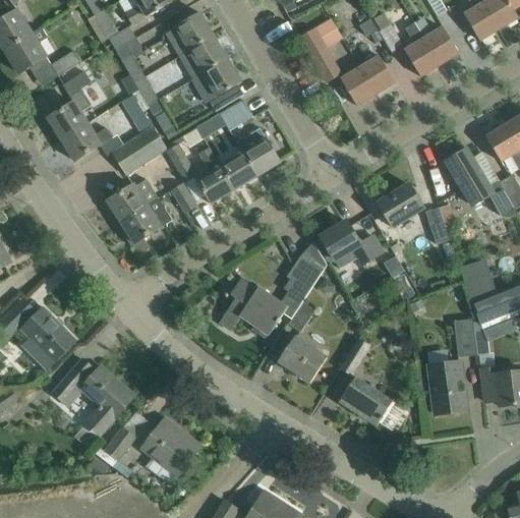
[(87,0),(96,14),(107,7),(103,0),(87,0)]
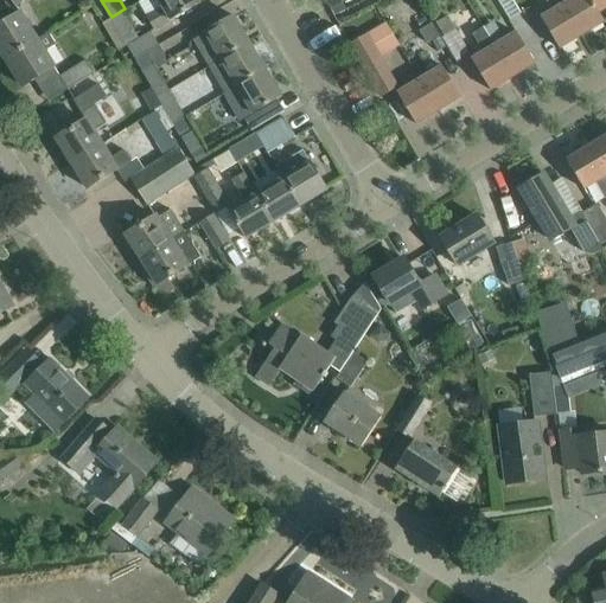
[(157,0),(160,6),(148,13),(155,26),(198,1),(197,0),(157,0)]
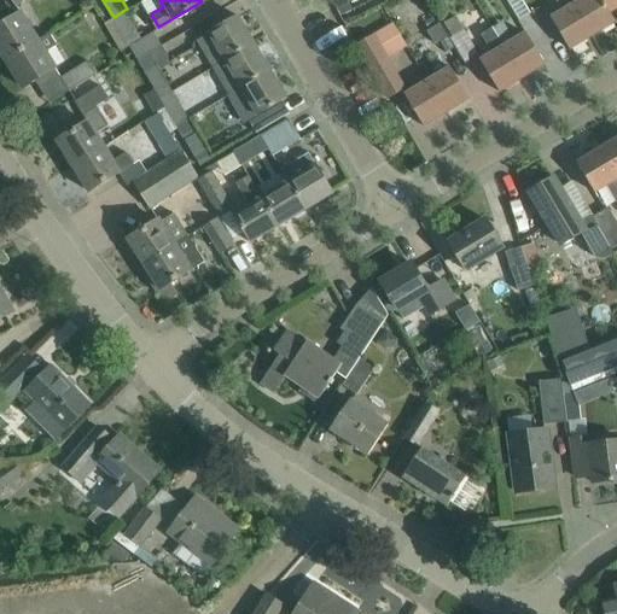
[(330,0),(338,13),(350,6),(347,0),(330,0)]
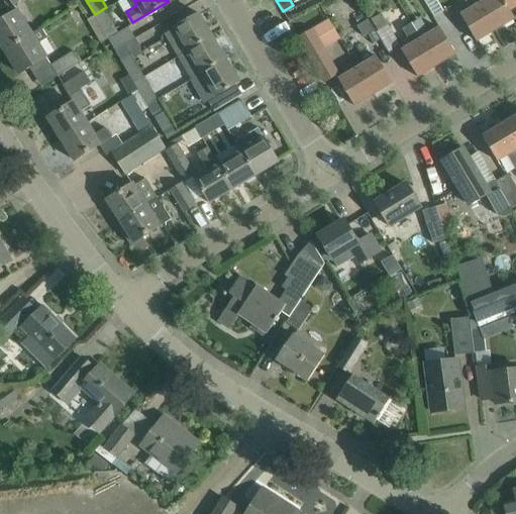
[(437,0),(442,9),(455,1),(454,0),(437,0)]
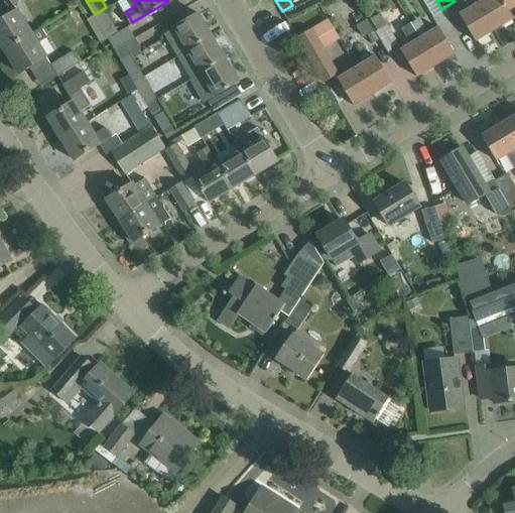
[(494,27),(476,0),(466,0),(470,7),(459,13),(475,39),(494,27)]
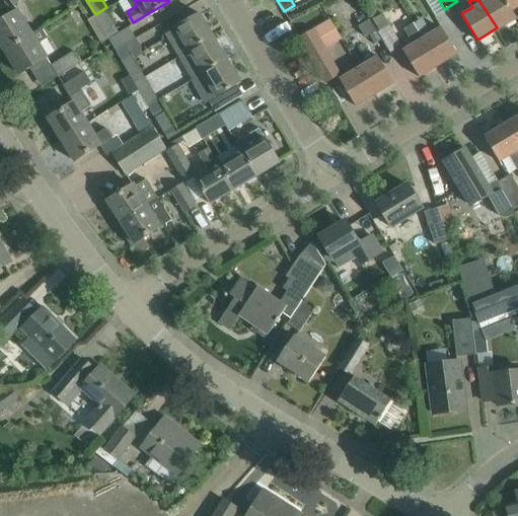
[(478,0),(497,27),(515,16),(506,0),(478,0)]
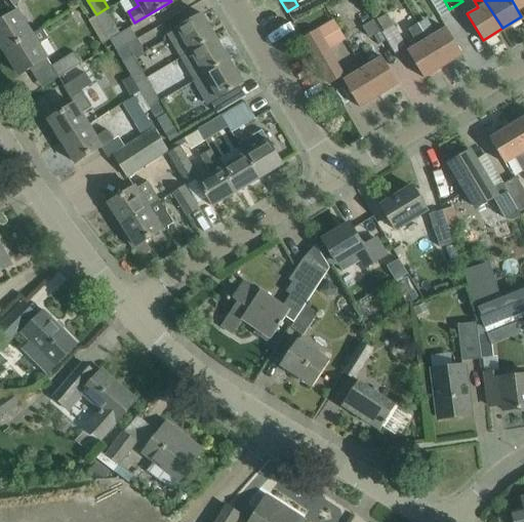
[(108,7),(96,14),(110,37),(117,49),(138,37),(131,25),(121,31),(108,7)]
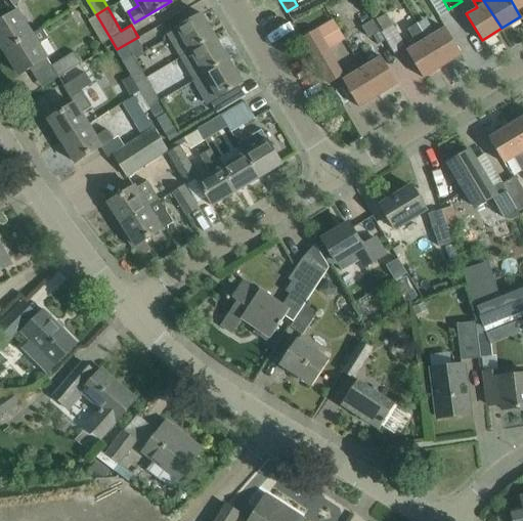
[(0,43),(4,49),(30,33),(15,10),(7,15),(0,19),(0,43)]
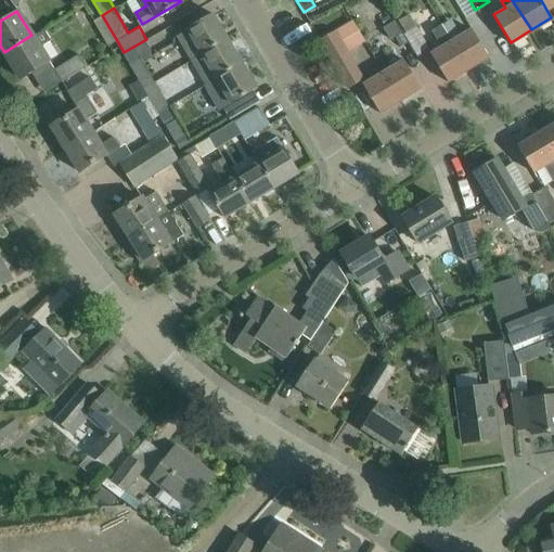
[(194,23),(185,28),(175,35),(190,60),(228,37),(213,12),(194,23)]
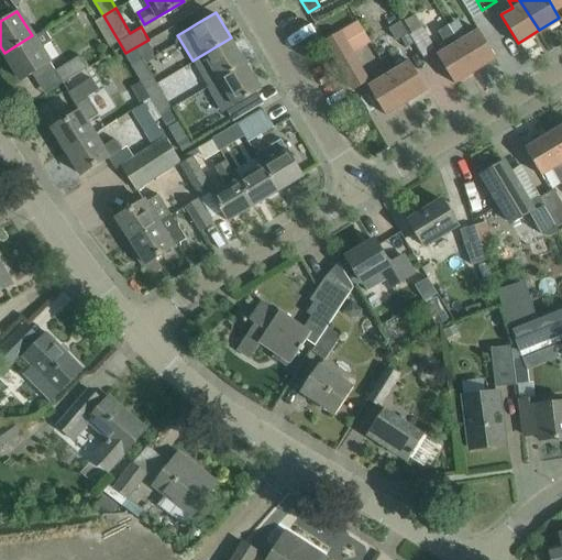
[(434,48),(414,14),(401,22),(422,55),(434,48)]
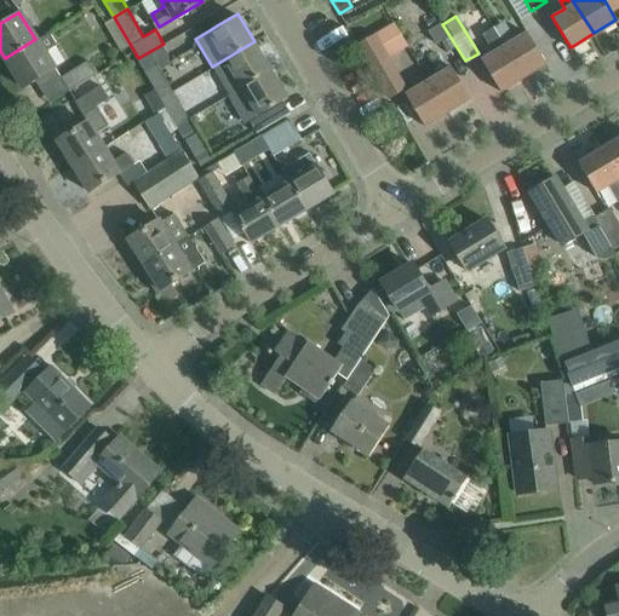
[(130,44),(114,17),(103,22),(120,50),(130,44)]
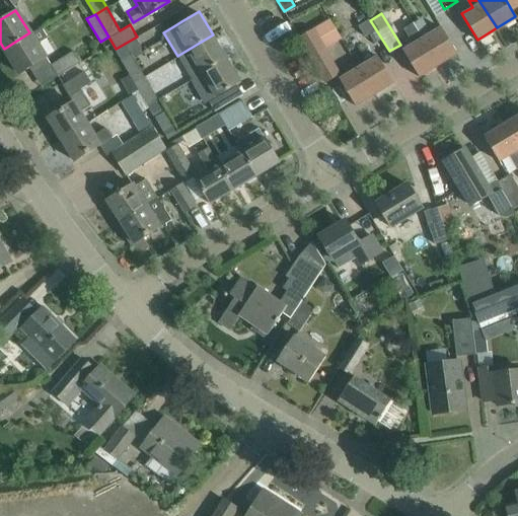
[(312,28),(298,37),(324,80),(339,72),(324,48),(340,39),(328,18),(312,28)]
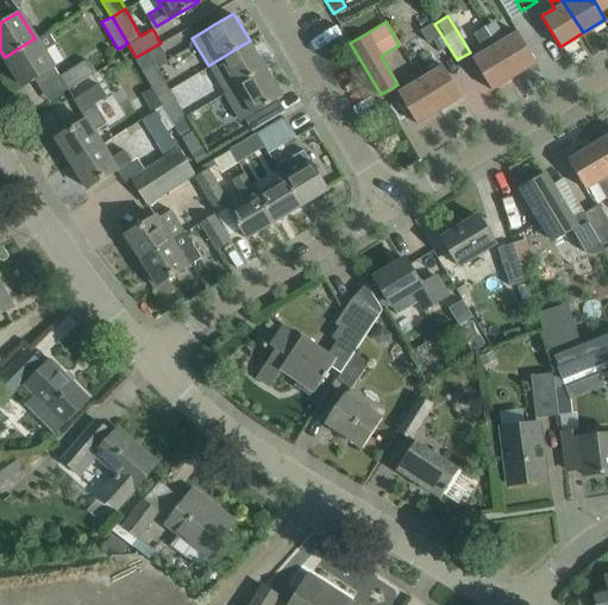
[(431,23),(419,30),(426,42),(438,36),(431,23)]
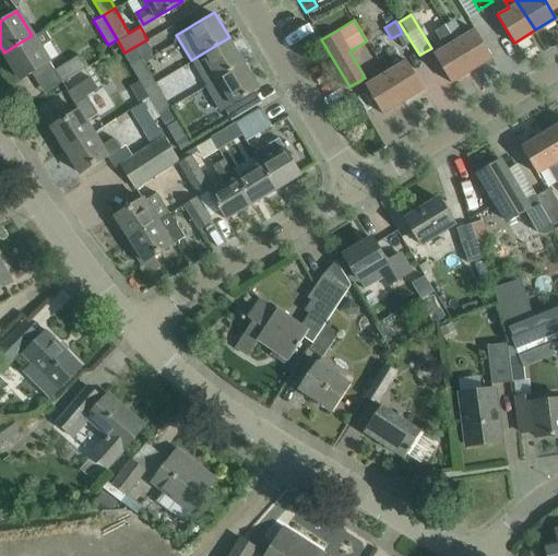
[(434,30),(443,46),(432,52),(450,81),(471,68),(453,39),(443,23),(434,30)]
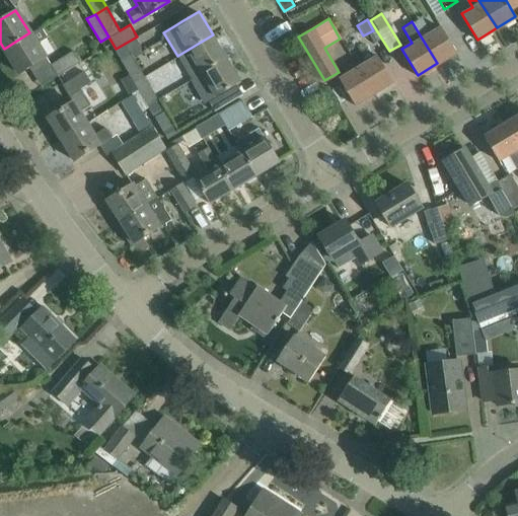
[(42,25),(29,32),(4,49),(18,72),(35,61),(45,56),(35,43),(48,34),(42,25)]
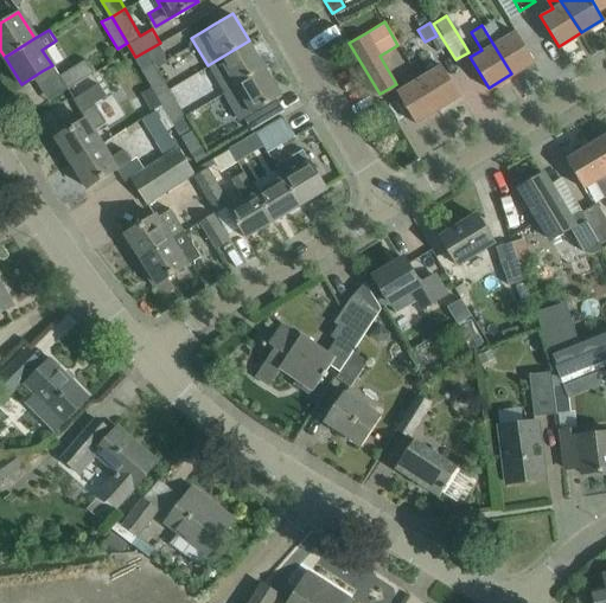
[(492,43),(511,74),(534,61),(515,30),(492,43)]
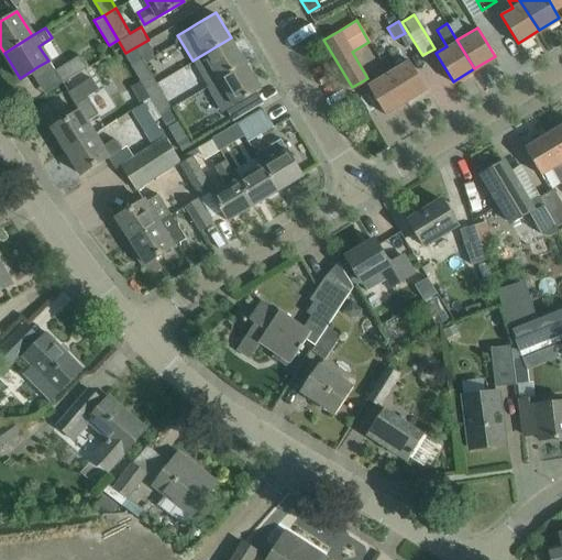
[(245,63),(231,37),(193,61),(207,85),(245,63)]
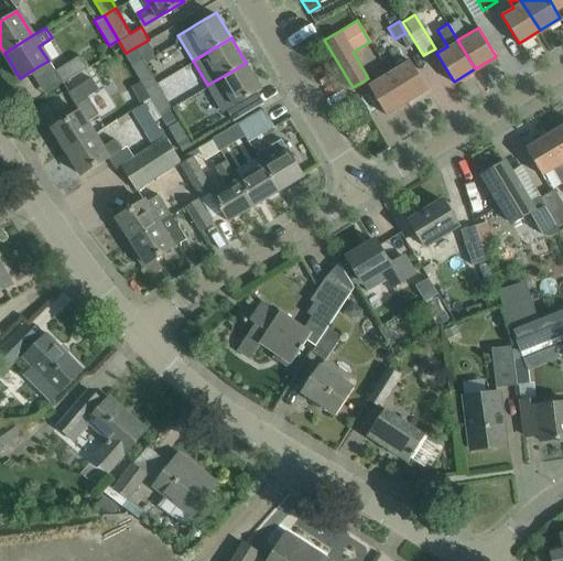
[(149,40),(126,53),(141,79),(147,88),(159,82),(147,60),(155,54),(153,50),(154,49),(149,40)]
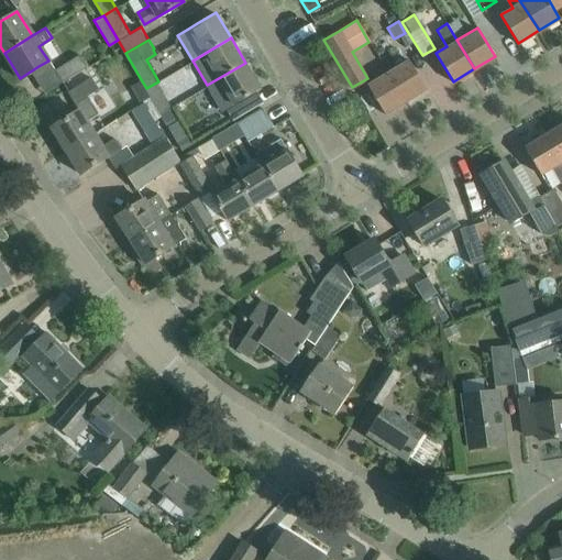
[(61,80),(84,66),(77,55),(54,69),(61,80)]
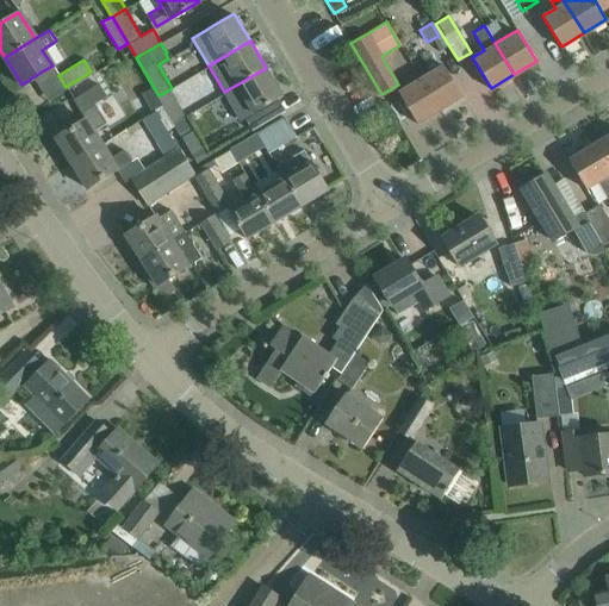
[(443,64),(421,77),(440,108),(463,95),(443,64)]
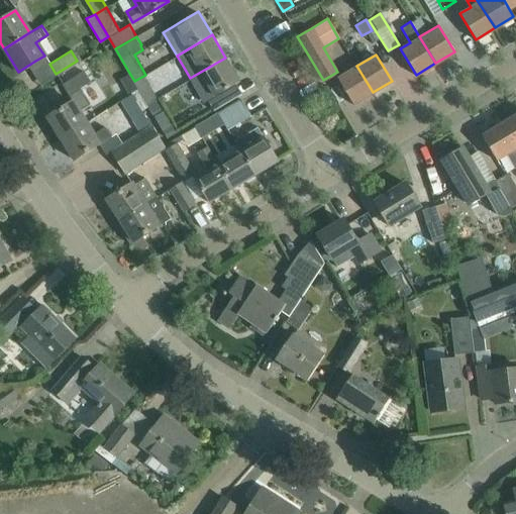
[(225,58),(190,78),(178,85),(192,108),(214,95),(221,91),(238,80),(225,58)]
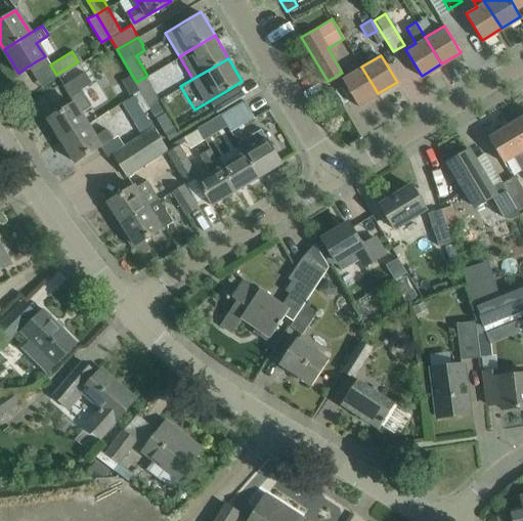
[(378,93),(361,67),(342,79),(358,104),(378,93)]
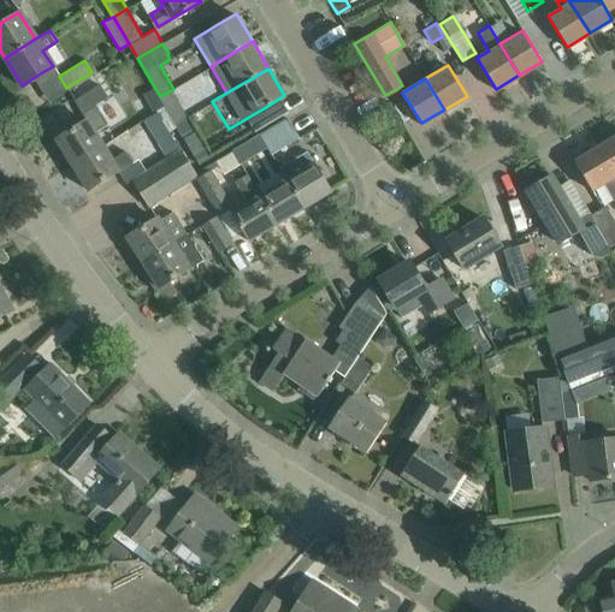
[(72,164),(102,144),(90,125),(102,117),(99,112),(94,104),(107,96),(99,83),(94,87),(74,99),(86,119),(57,138),(72,164)]
